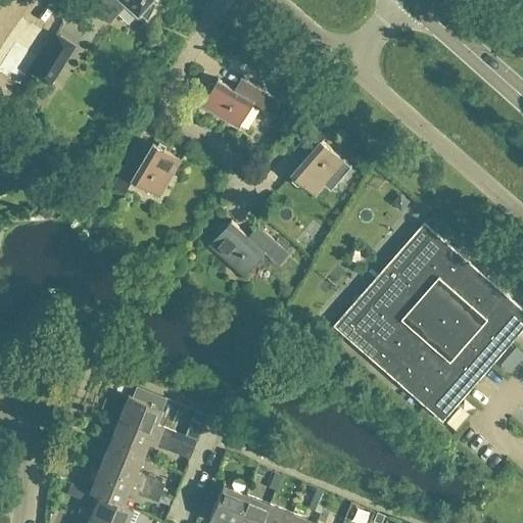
[(92,0),(86,13),(87,13),(90,9),(107,19),(122,4),(137,17),(140,14),(146,19),(154,5),(150,2),(152,0),(92,0)]
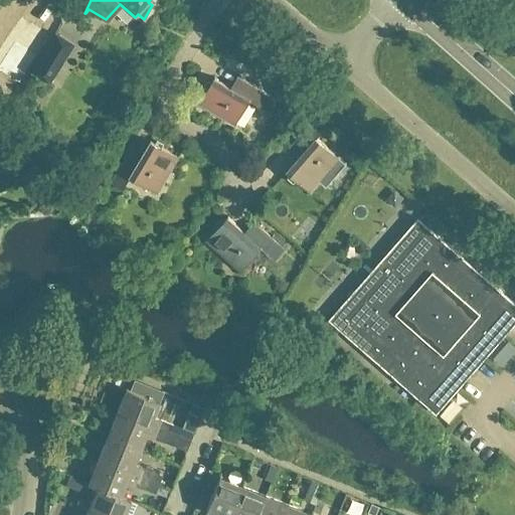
[(16,34),(0,59),(0,61),(21,74),(38,47),(16,34)]
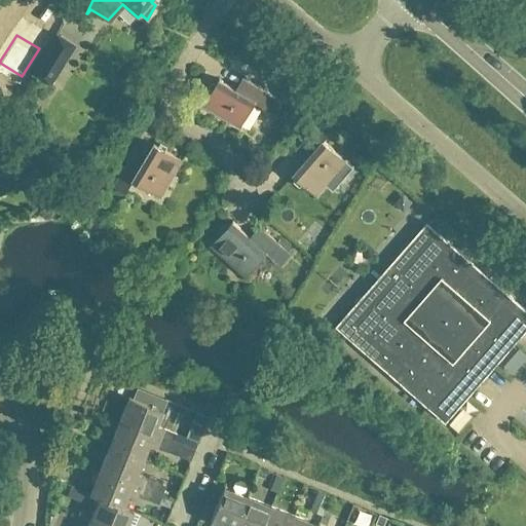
[(46,53),(33,75),(50,85),(63,65),(46,53)]
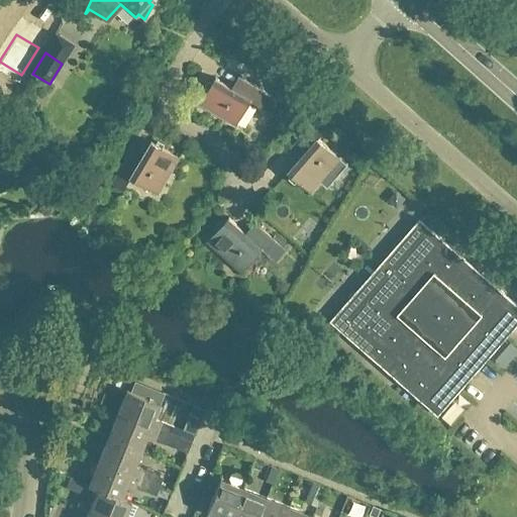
[(216,79),(200,105),(236,127),(252,101),(270,112),(277,100),(239,77),(232,89),(216,79)]
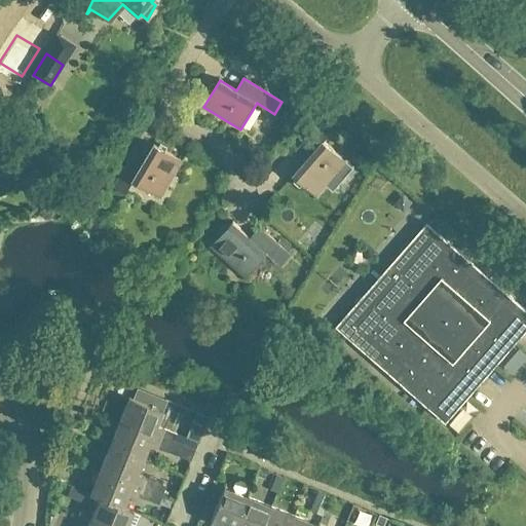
[(306,161),(294,176),(318,197),(327,187),(333,192),(353,168),(347,163),(323,142),(329,136),(317,126),(296,152),(306,161)]
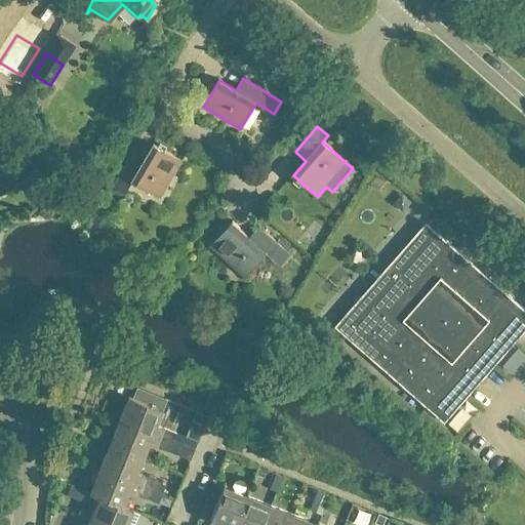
[(131,155),(113,188),(125,195),(131,183),(159,199),(182,162),(154,145),(144,161),(131,155)]
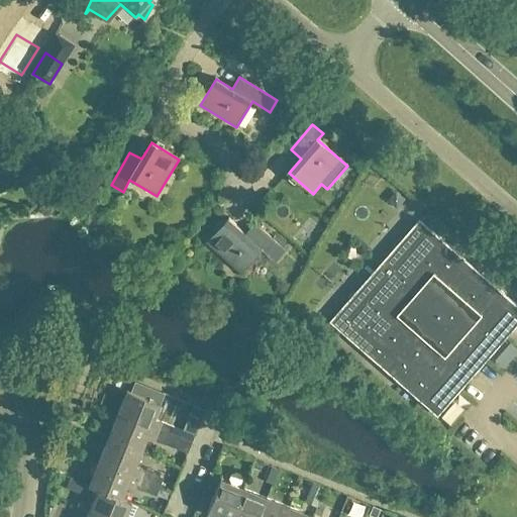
[(245,235),(228,219),(207,244),(242,274),(264,250),(277,262),(286,250),(255,224),(245,235)]
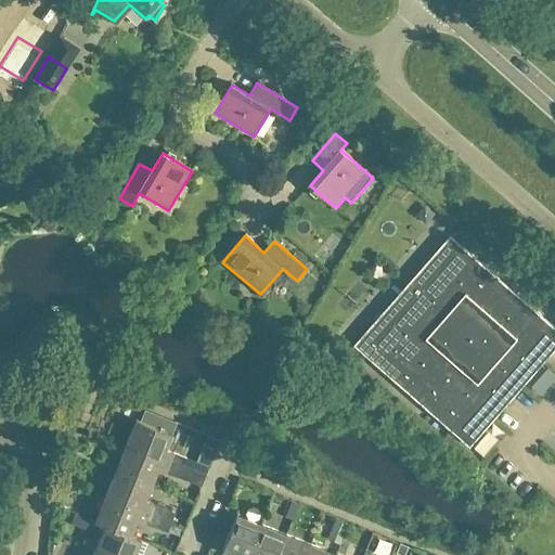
[(355,346),(425,408),(470,447),(554,349),(554,327),(450,236),(355,346)]
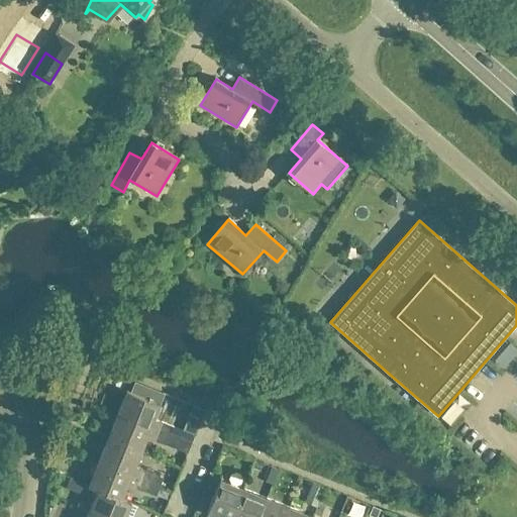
[(365,278),(382,264),(369,248),(351,263),(365,278)]
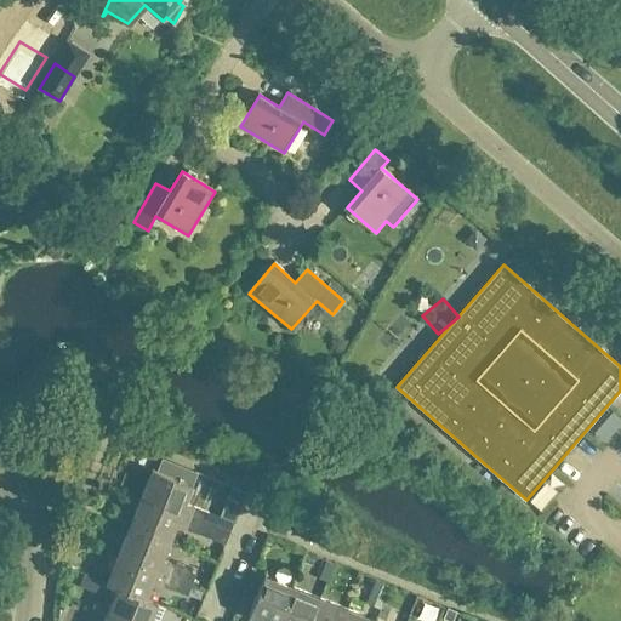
[(153,471),(142,499),(203,524),(208,513),(184,503),(192,486),(153,471)]
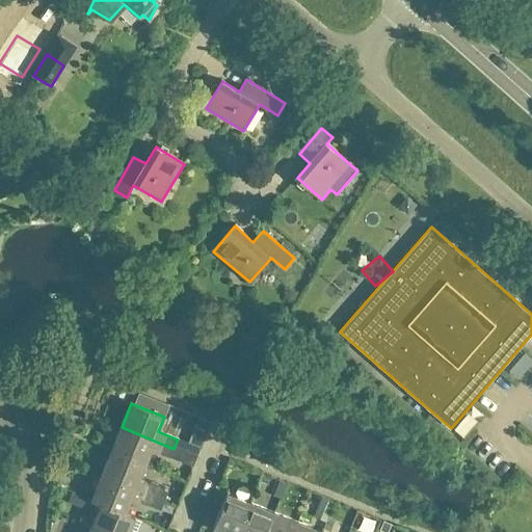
[(174,449),(122,427),(111,452),(144,464),(151,451),(169,458),(174,449)]
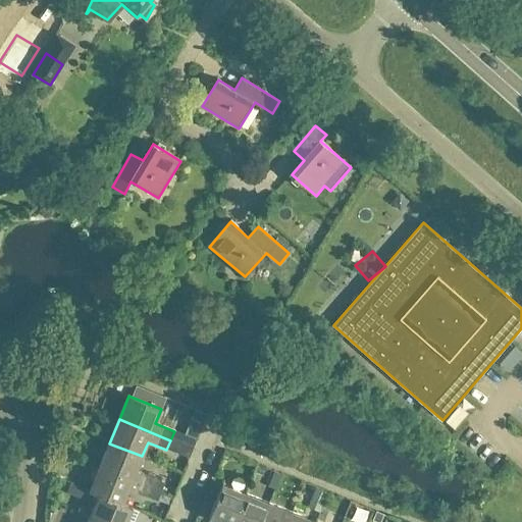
[(142,456),(109,444),(100,467),(151,488),(155,479),(136,471),(142,456)]
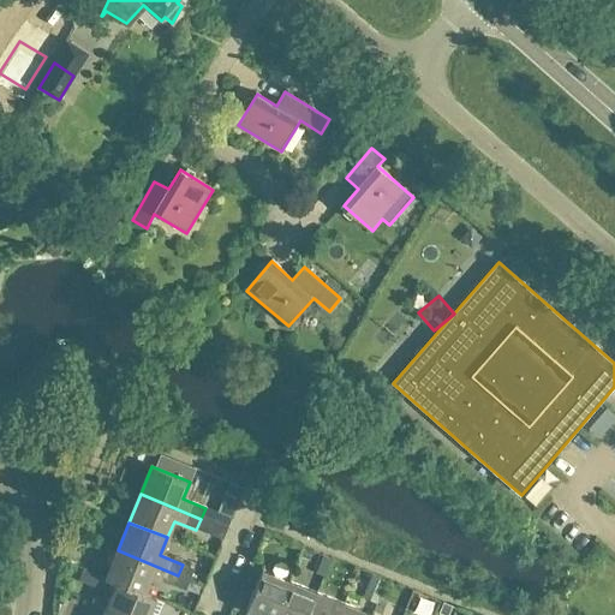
[(583,550),(592,538),(578,527),(568,539),(583,550)]
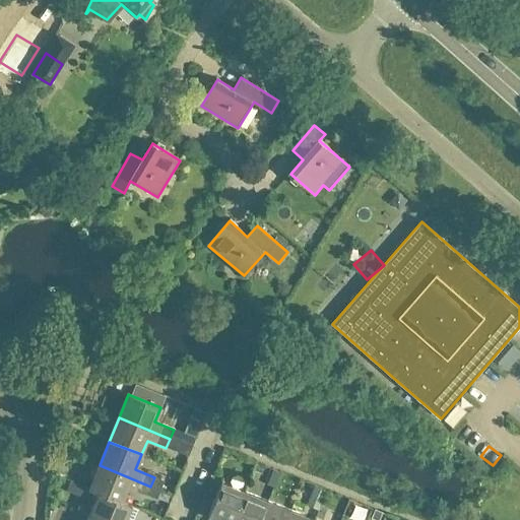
[(150,486),(100,465),(89,489),(99,493),(122,503),(128,489),(146,496),(150,486)]
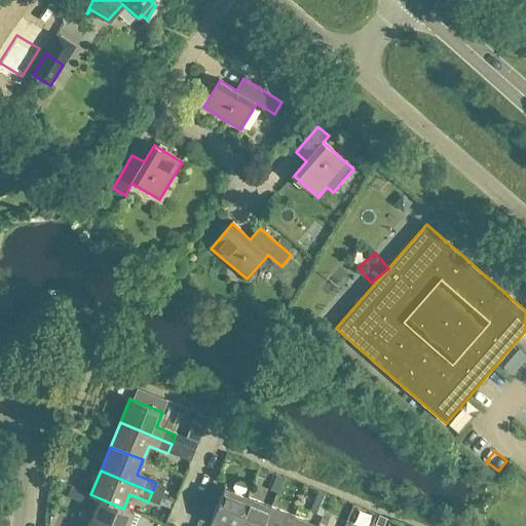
[(236,525),(248,498),(224,489),(211,521),(223,525),(236,525)]
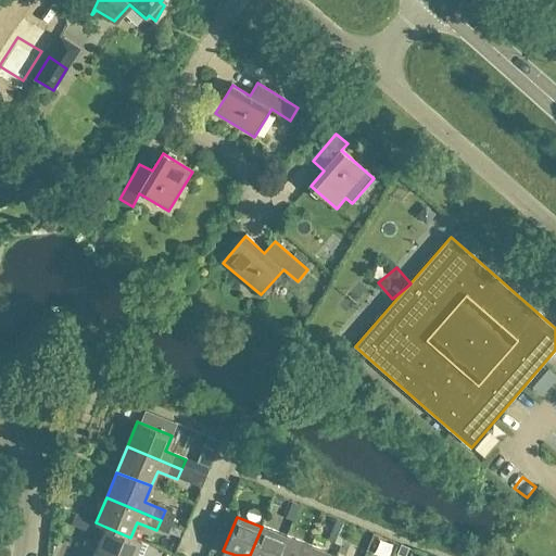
[(130,538),(105,527),(96,553),(103,555),(141,555),(147,543),(140,541),(130,538)]
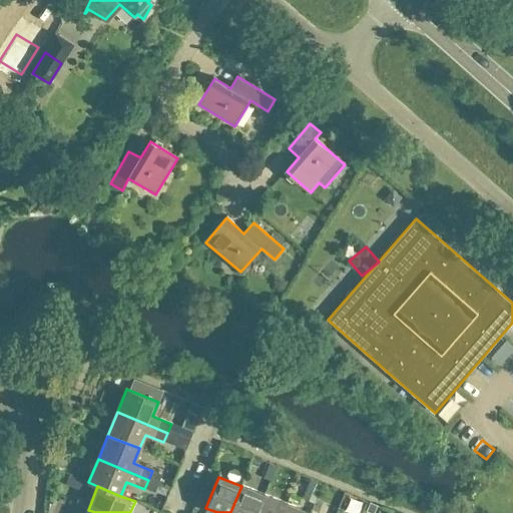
[(257,512),(264,495),(241,486),(230,512),(257,512)]
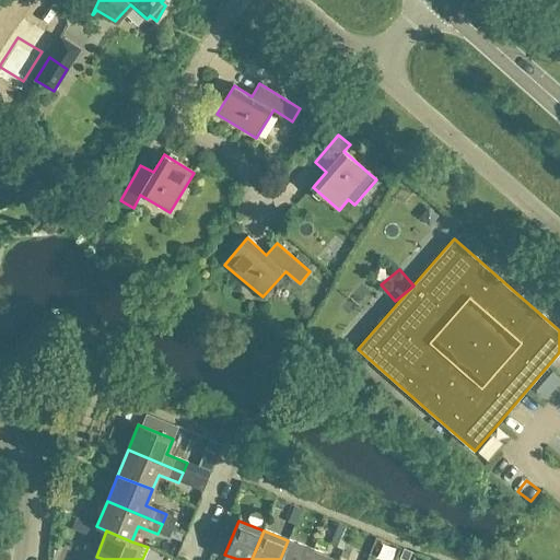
[(308,559),(313,550),(288,540),(280,559),(308,559)]
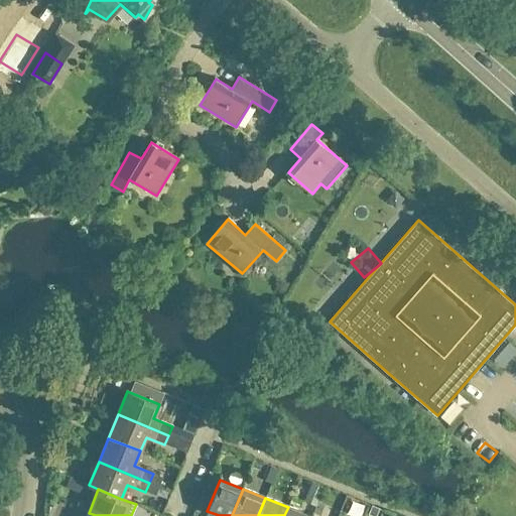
[(310,515),(288,507),(284,515),(310,515)]
